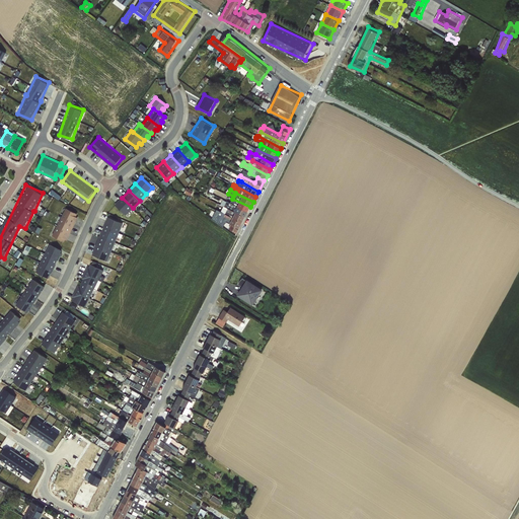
[(133,208),(122,198),(115,205),(126,215),(133,208)]
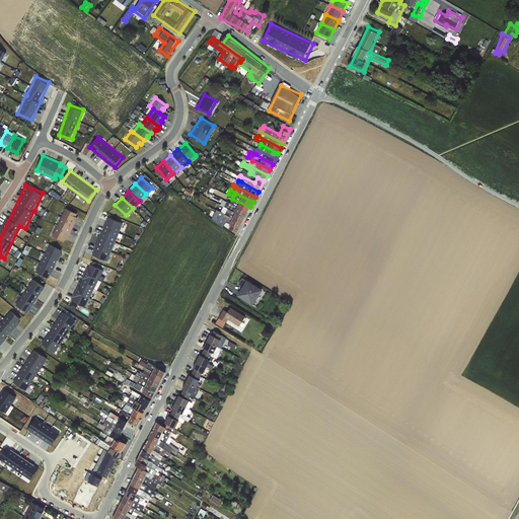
[(250,207),(232,199),(230,203),(247,212),(250,207)]
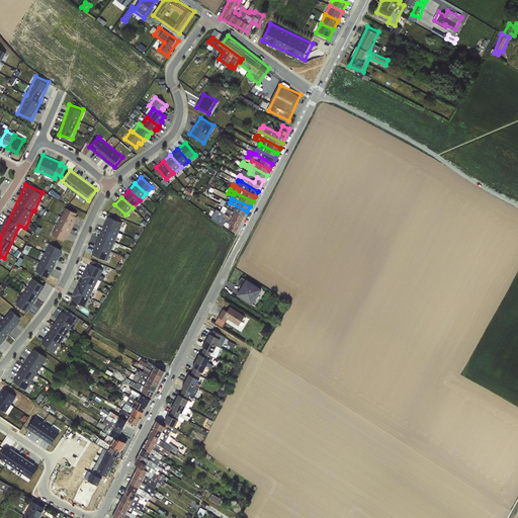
[(224,206),(245,217),(247,211),(230,202),(227,201),(224,206)]
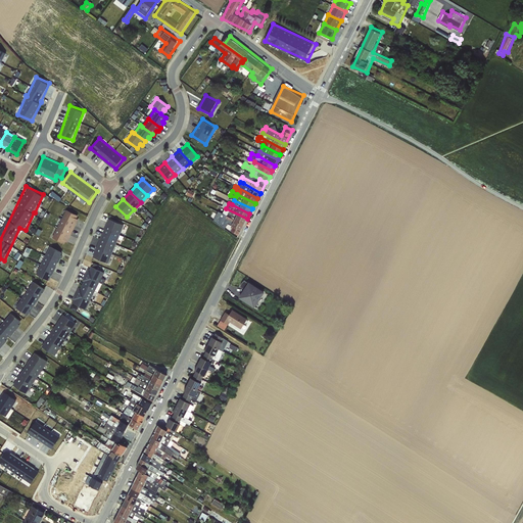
[(223,214),(244,225),(247,219),(226,208),(223,214)]
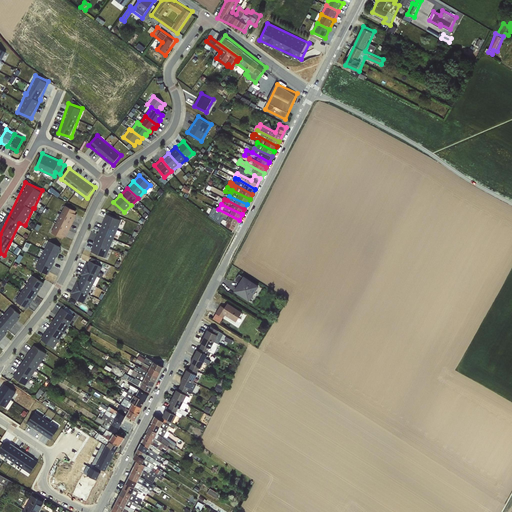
[(60,215),(73,221),(76,215),(75,214),(76,211),(65,205),(60,215)]
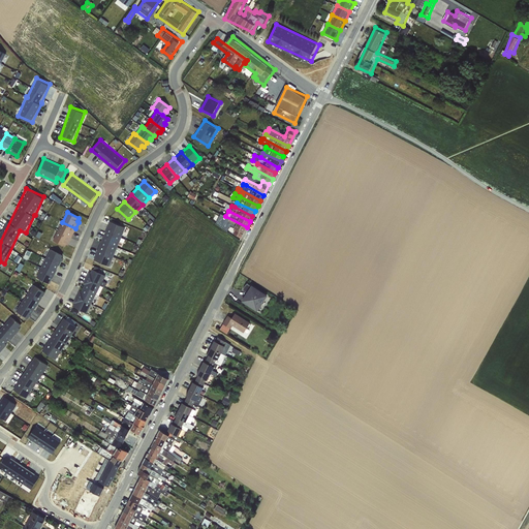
[(247,227),(225,216),(221,214),(216,223),(226,231),(230,226),(235,228),(232,234),(242,237),(247,227)]
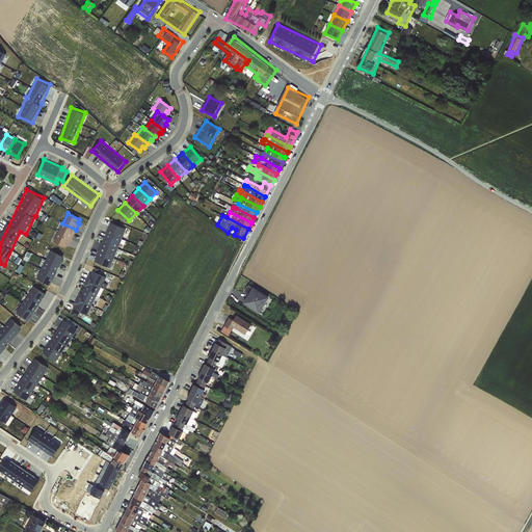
[(107,231),(123,238),(126,230),(110,222),(107,231)]
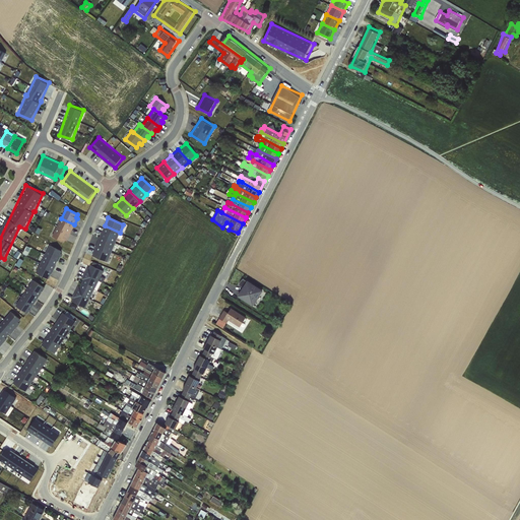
[(74,224),(61,218),(57,226),(70,234),(74,224)]
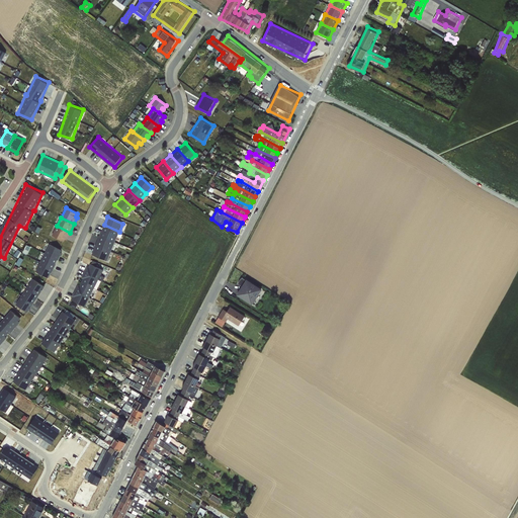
[(100,236),(115,241),(119,232),(104,225),(100,236)]
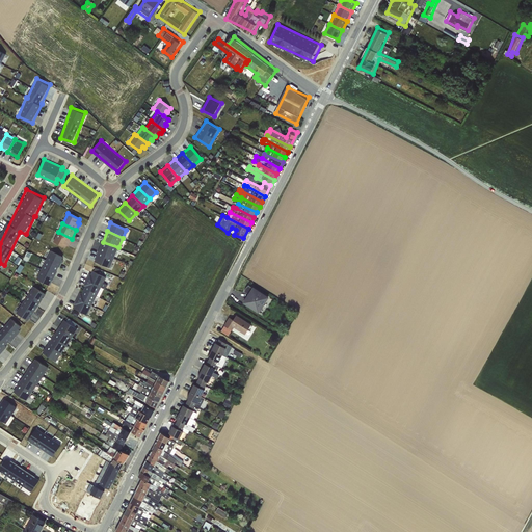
[(72,239),(58,232),(54,242),(65,247),(67,244),(69,245),(72,239)]
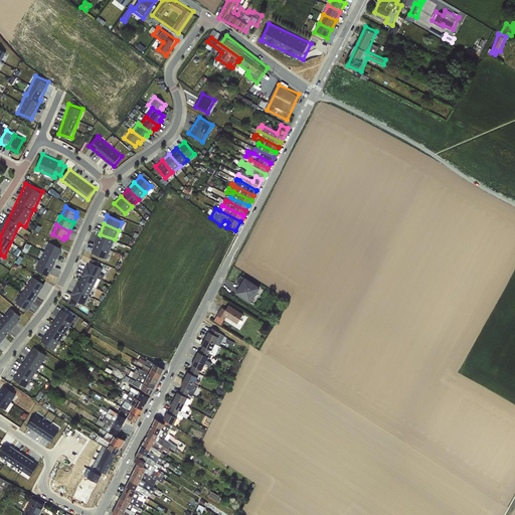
[(96,243),(111,249),(115,239),(100,234),(96,243)]
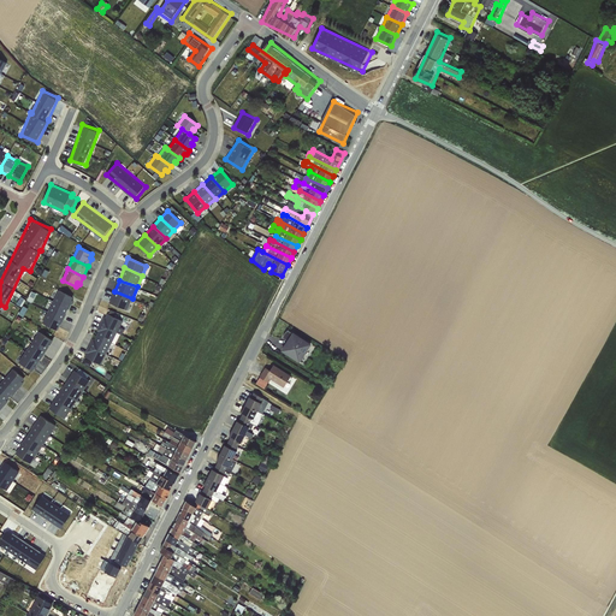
[(53,302),(67,309),(69,309),(73,301),(72,300),(73,297),(59,290),(53,302)]
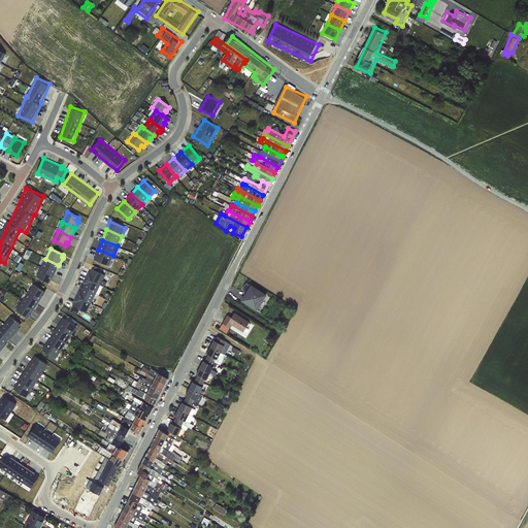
[(113,256),(98,250),(94,260),(109,266),(113,256)]
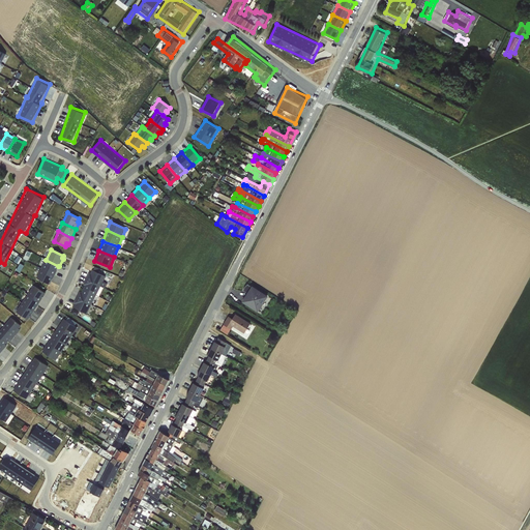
[(58,266),(46,260),(41,269),(55,274),(58,266)]
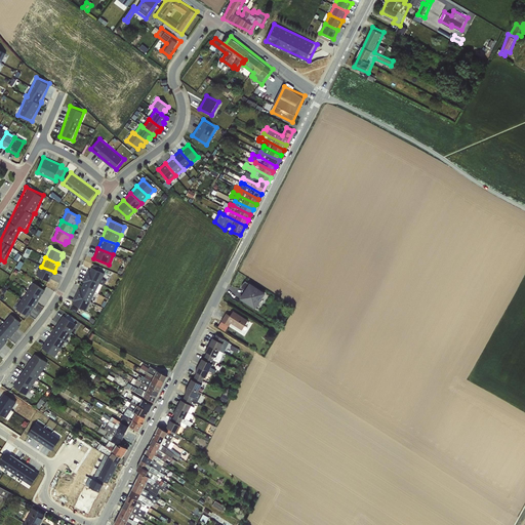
[(54,272),(41,267),(36,275),(48,281),(51,276),(52,276),(54,272)]
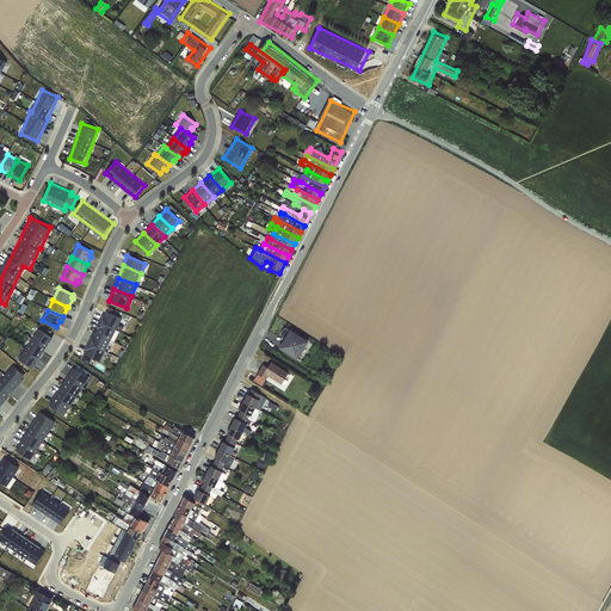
[(99,321),(116,329),(122,319),(107,312),(106,315),(103,314),(99,321)]
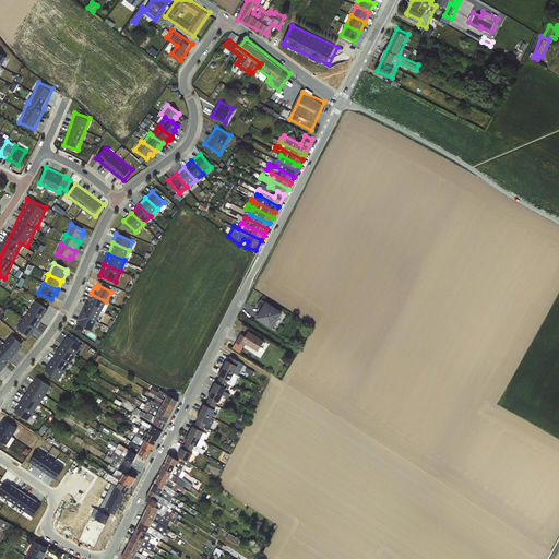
[(106,301),(91,294),(87,300),(90,300),(87,304),(102,311),(106,301)]
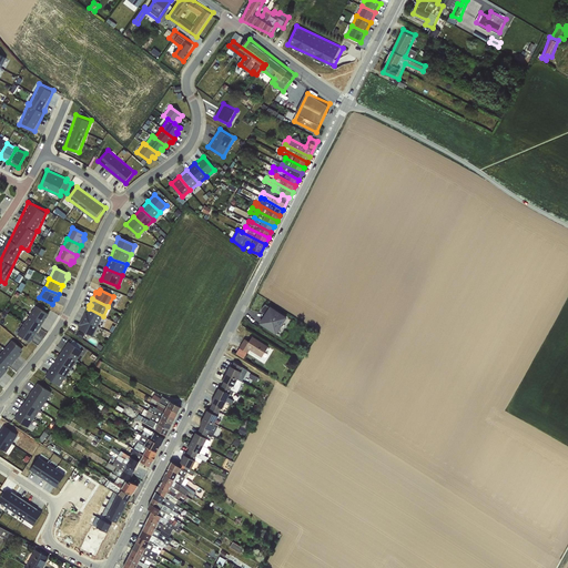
[(291,316),(266,303),(262,311),(266,314),(261,324),(280,334),(291,316)]
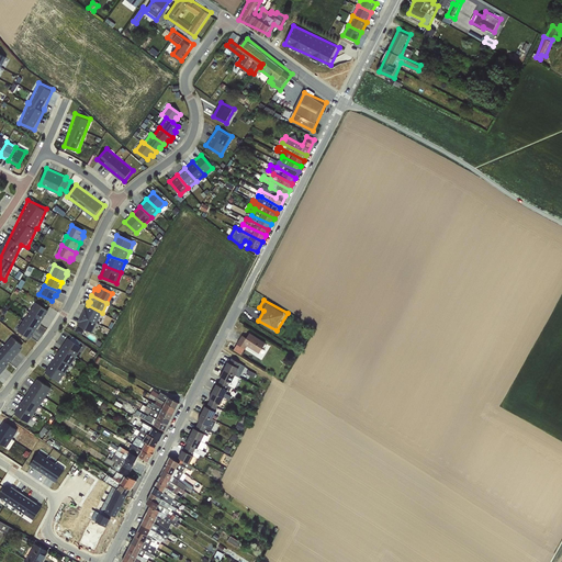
[(30,312),(42,321),(48,311),(35,303),(30,312)]
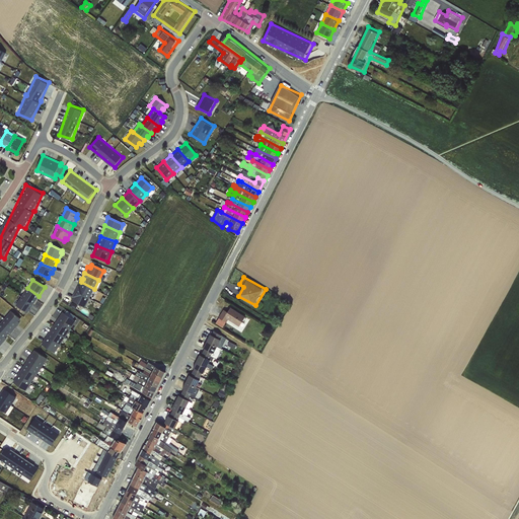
[(94,289),(81,282),(79,286),(78,285),(75,291),(89,298),(94,289)]
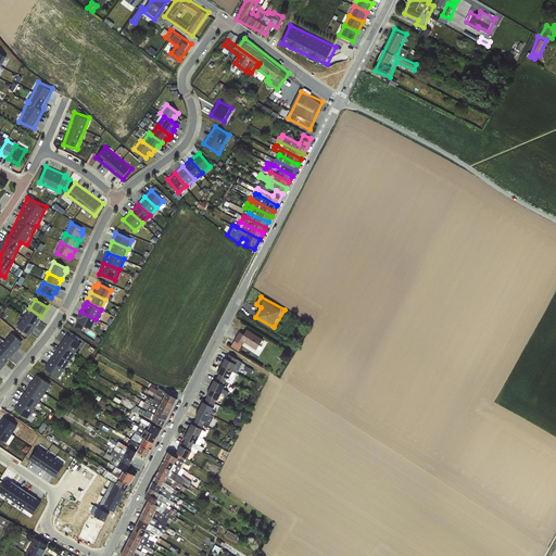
[(23,317),(36,326),(41,317),(29,308),(23,317)]
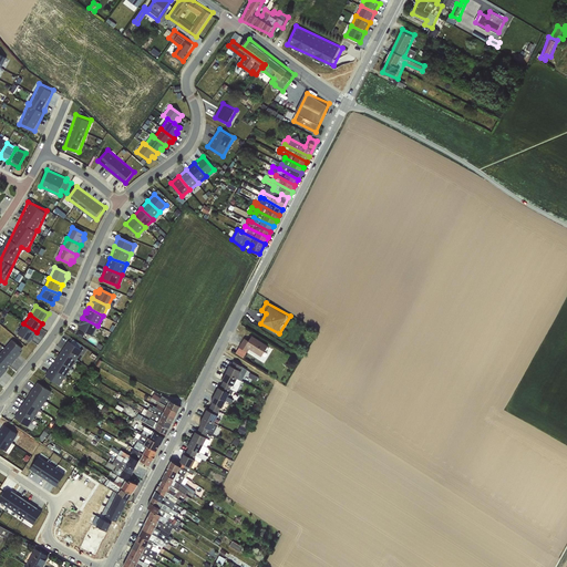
[(98,326),(82,318),(79,325),(81,325),(79,329),(93,336),(98,326)]
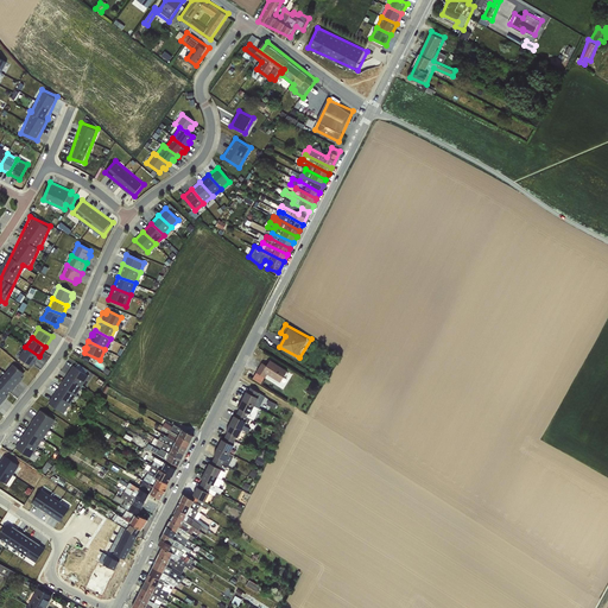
[(39,356),(25,347),(18,358),(32,367),(39,356)]
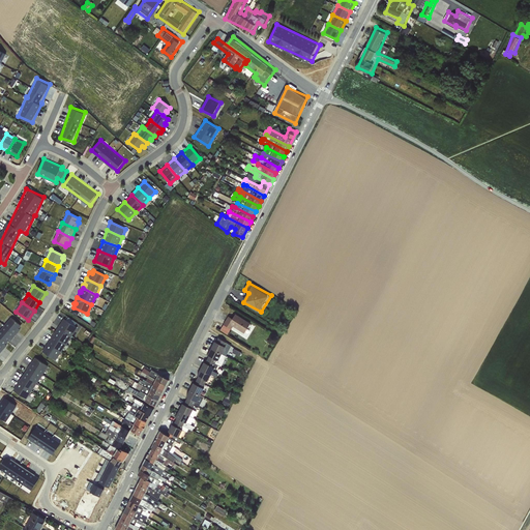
[(246,333),(253,323),(233,311),(222,329),(229,334),(234,326),(246,333)]
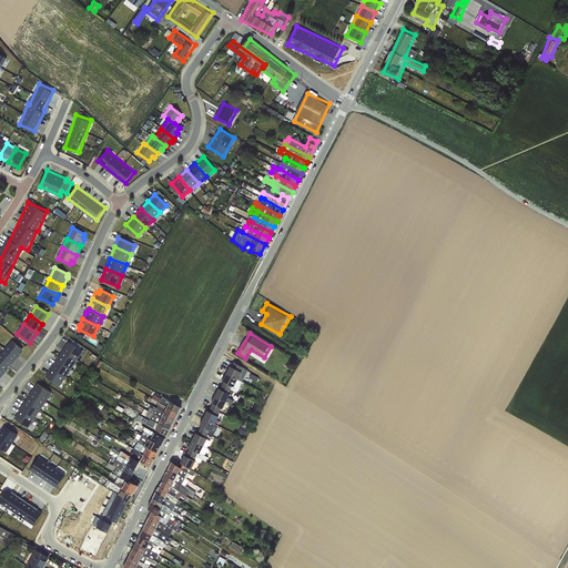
[(12,341),(6,350),(16,358),(21,353),(19,352),(21,348),(12,341)]
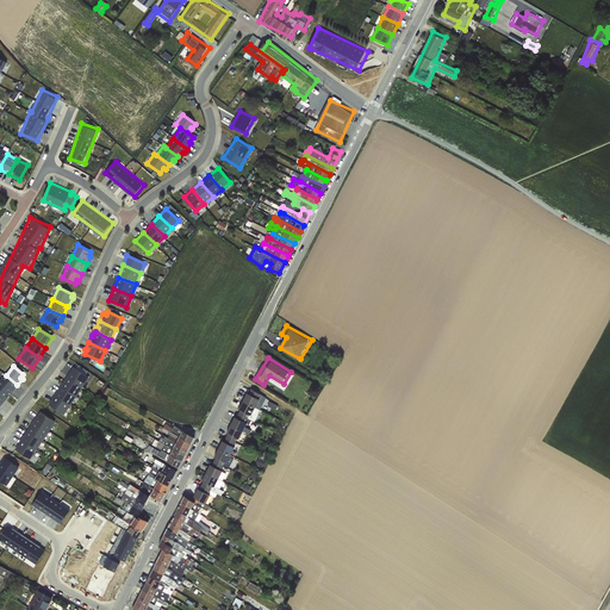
[(75,368),(68,377),(82,386),(88,377),(75,368)]
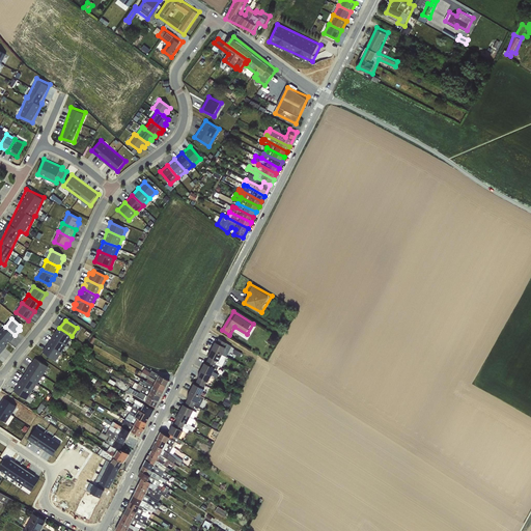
[(10,341),(15,335),(5,327),(0,332),(0,336),(6,342),(8,339),(10,341)]
